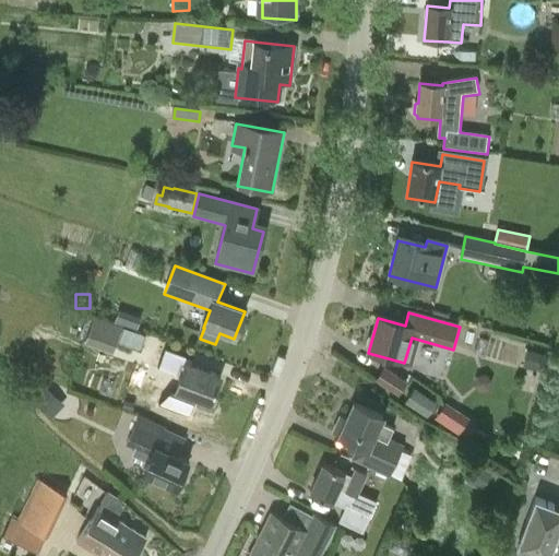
[(141,353),(146,338),(123,330),(118,345),(141,353)]
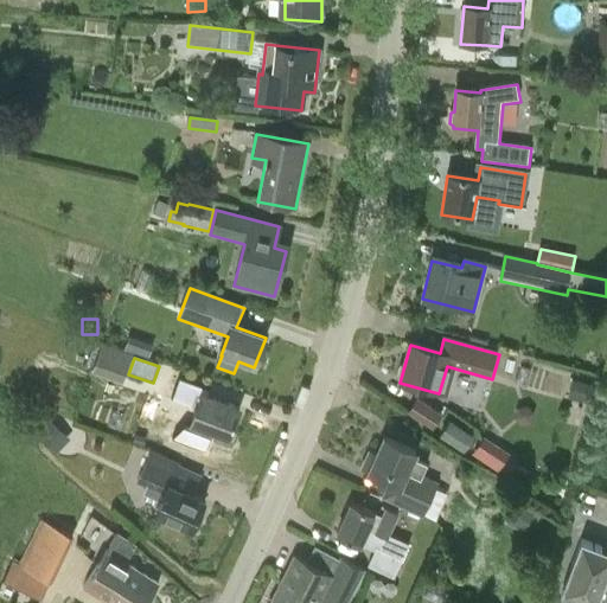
[(166,399),(184,406),(190,390),(172,384),(166,399)]
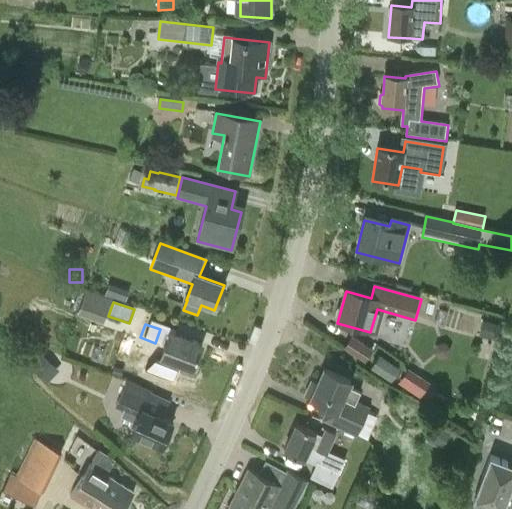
[(479,338),(495,342),(499,327),(483,324),(479,338)]
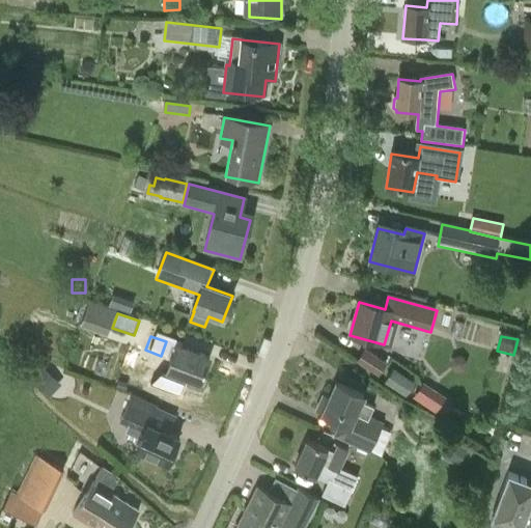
[(167,370),(200,383),(210,359),(175,346),(167,370)]
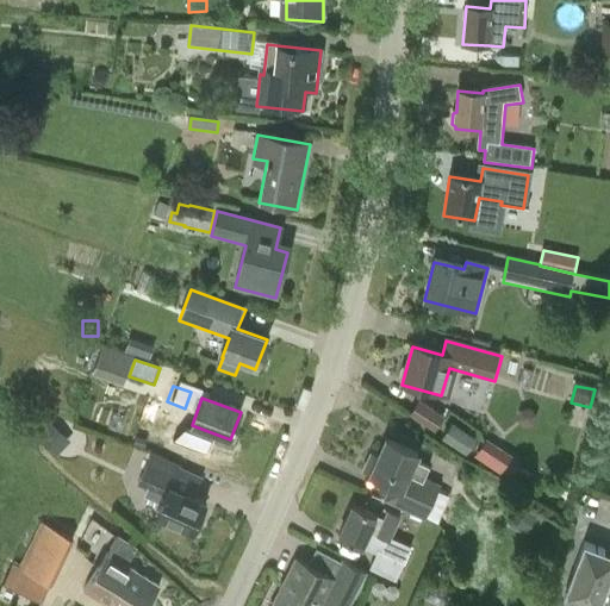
[(410,417),(436,433),(446,419),(419,403),(410,417)]
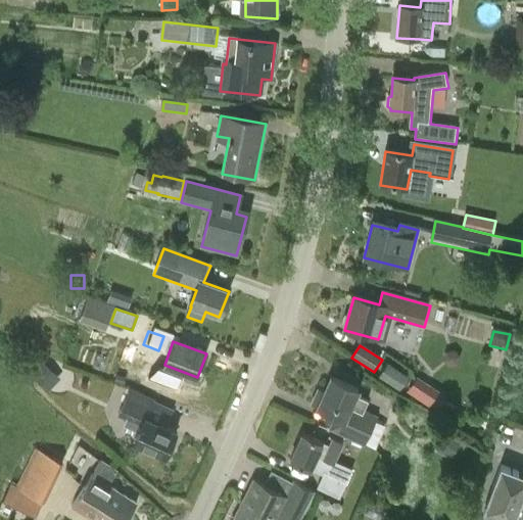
[(32,377),(50,393),(61,381),(44,364),(32,377)]
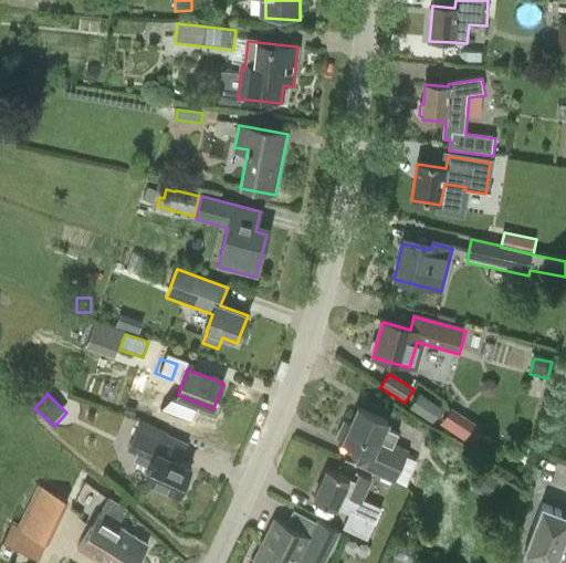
[(411,407),(432,420),(440,408),(419,395),(411,407)]
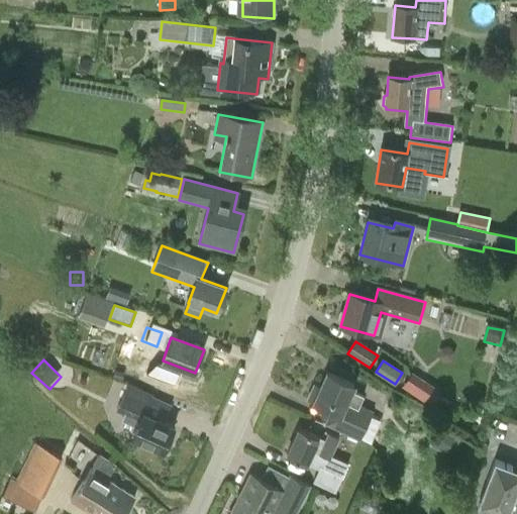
[(315,386),(308,401),(338,415),(332,427),(359,439),(372,413),(358,408),(364,397),(351,392),(353,386),(327,375),(321,388),(315,386)]
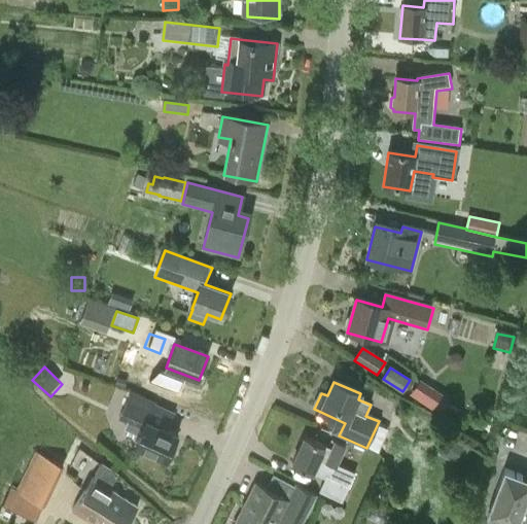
[(426,383),(416,398),(437,414),(449,397),(426,383)]
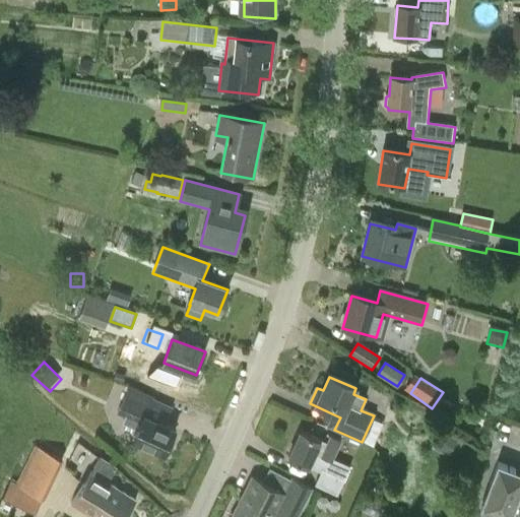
[(153,399),(130,389),(118,415),(126,419),(124,425),(136,431),(132,441),(165,455),(176,430),(165,425),(146,416),(153,399)]
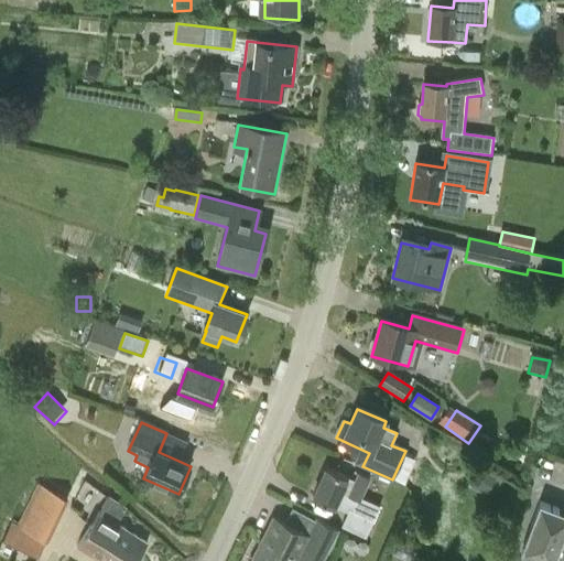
[(313,499),(334,508),(335,507),(348,513),(342,528),(366,539),(380,508),(360,499),(370,478),(359,474),(356,482),(326,468),(313,499)]
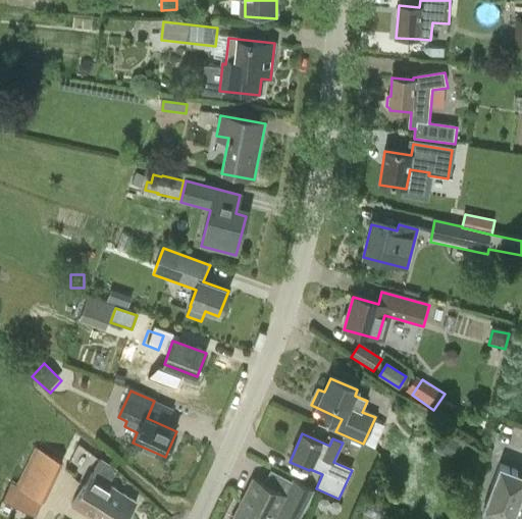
[(461,443),(447,433),(435,452),(451,461),(461,443)]
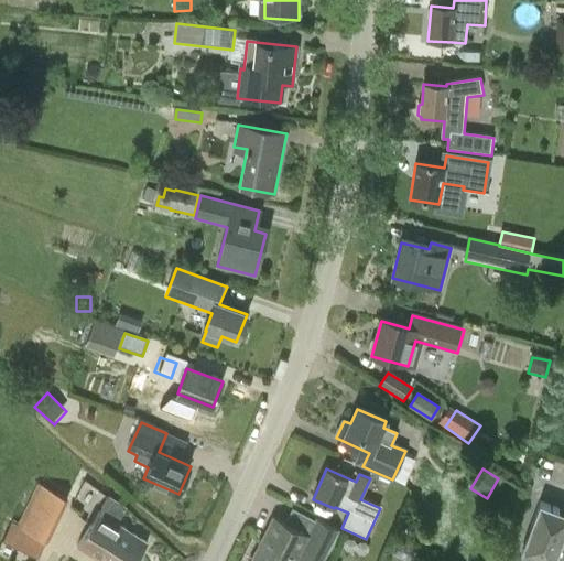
[(50,545),(71,500),(40,486),(24,517),(18,514),(4,543),(15,549),(33,557),(40,560),(47,543),(50,545)]
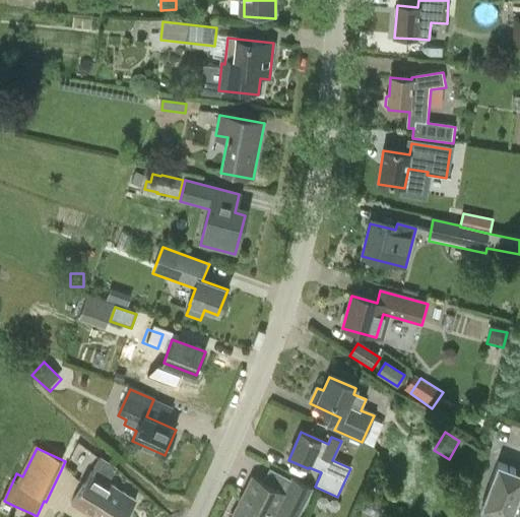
[(95,516),(114,488),(108,483),(116,471),(100,460),(71,504),(89,516),(95,516)]
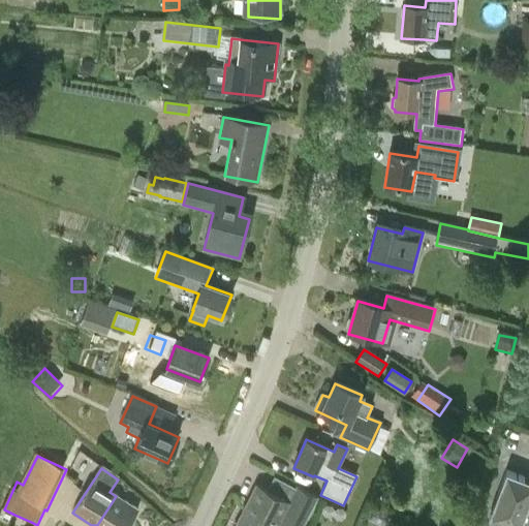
[(501,524),(504,525),(528,525),(528,488),(522,485),(525,480),(506,472),(491,513),(503,518),(501,524)]
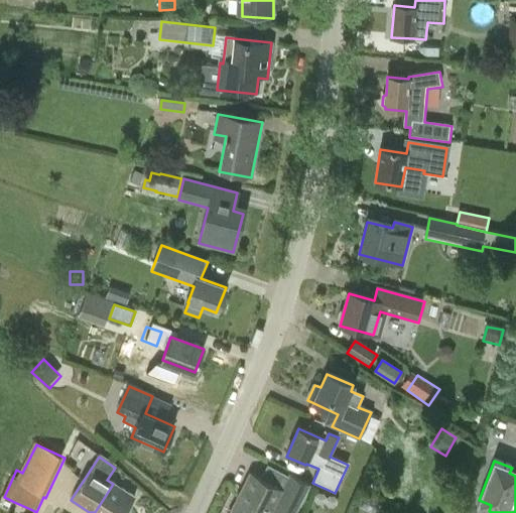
[(250,474),(231,512),(272,512),(296,512),(309,486),(296,480),(290,476),(288,478),(282,490),(261,480),(250,474)]
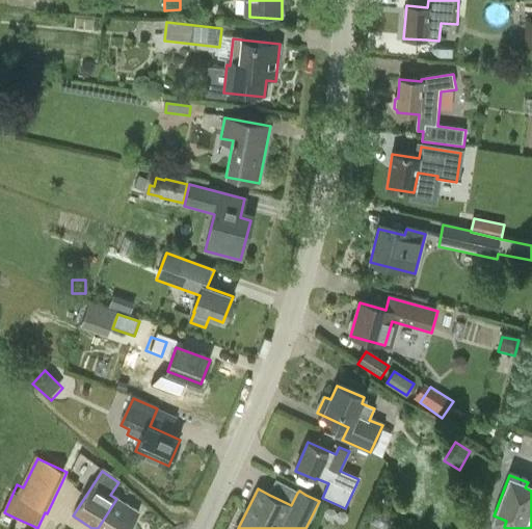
[(116,499),(98,528),(128,528),(138,513),(116,499)]
